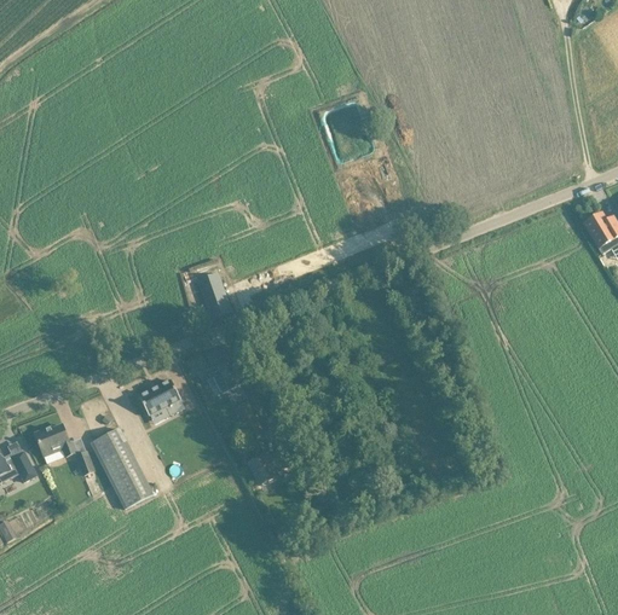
[(577,12),(584,21),(593,13),(584,5),(577,12)]
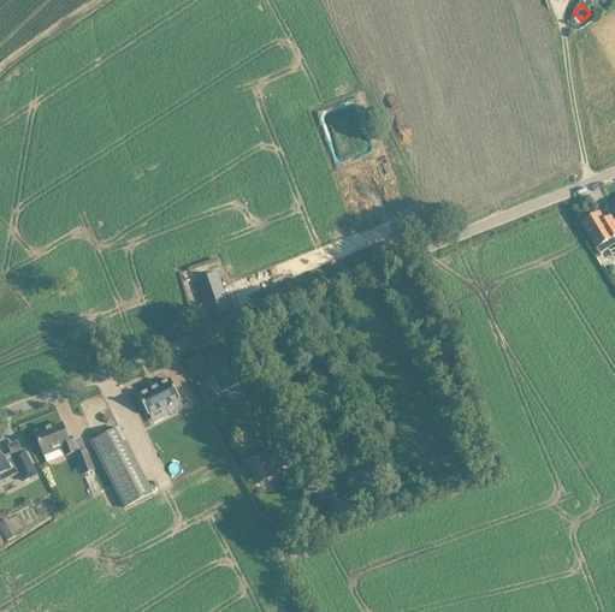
[(598,250),(614,239),(614,221),(611,214),(603,219),(597,208),(580,219),(598,250)]
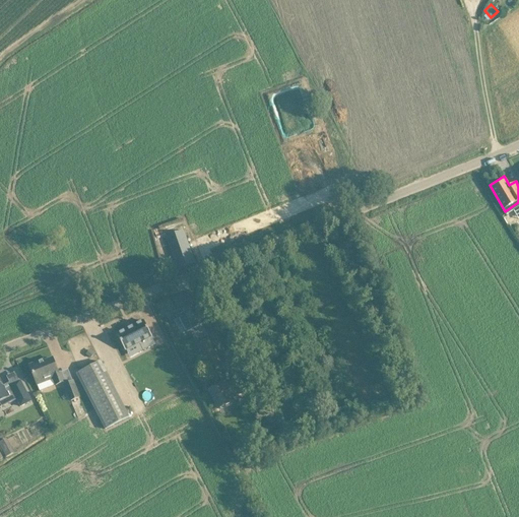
[(166,234),(174,257),(177,267),(194,261),(182,229),(166,234)]
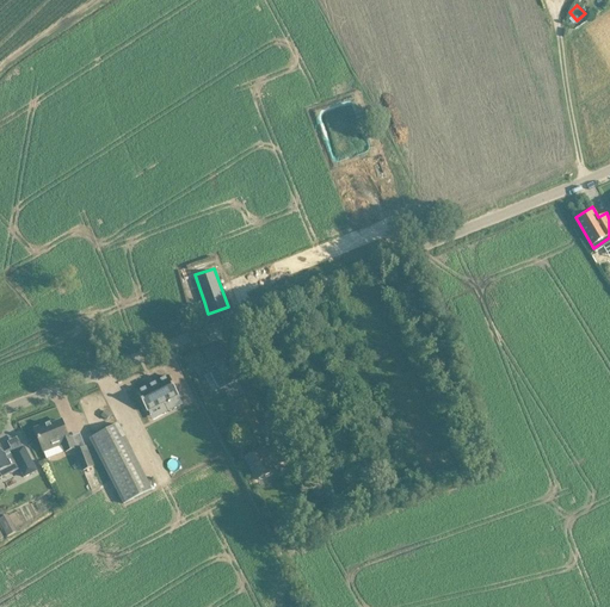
[(213,359),(207,363),(201,366),(204,372),(210,370),(219,386),(239,376),(226,348),(211,355),(213,359)]
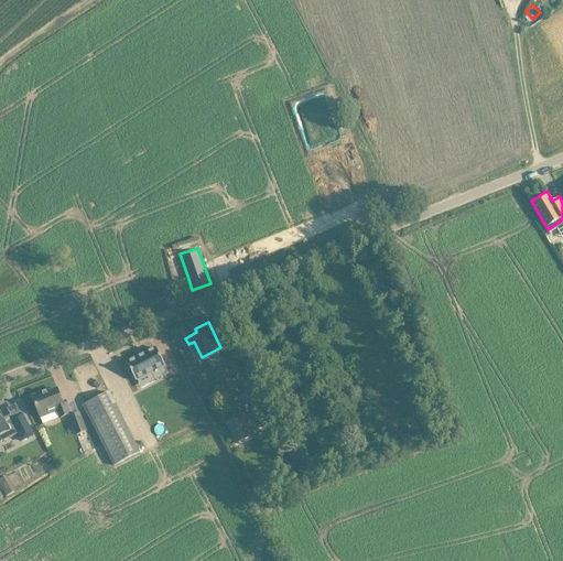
[(155,345),(126,360),(134,378),(150,369),(154,378),(168,371),(163,363),(164,363),(155,345)]
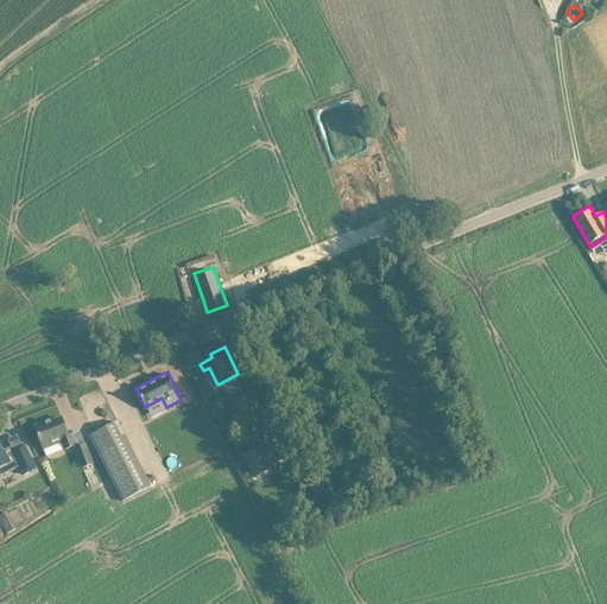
[(259,426),(244,393),(231,399),(246,432),(259,426)]
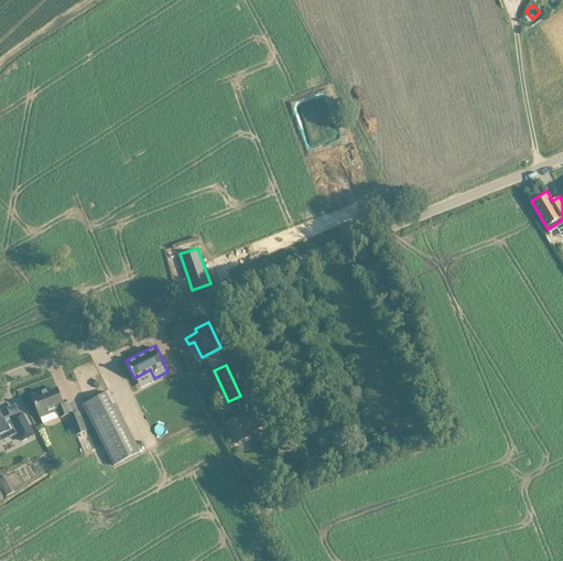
[(41,390),(31,395),(39,416),(56,409),(58,416),(68,411),(64,401),(63,402),(56,386),(42,392),(41,390)]
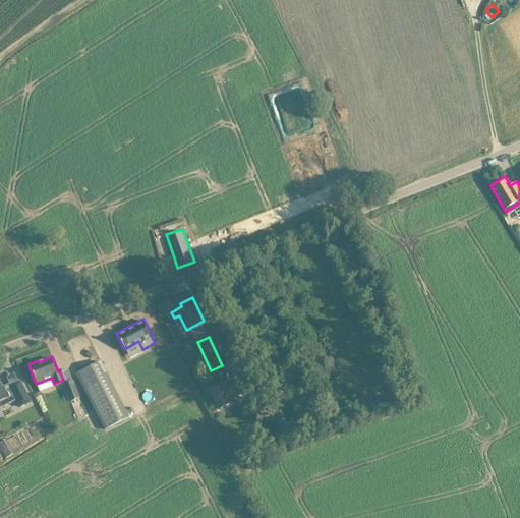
[(76,372),(105,427),(128,415),(100,359),(76,372)]
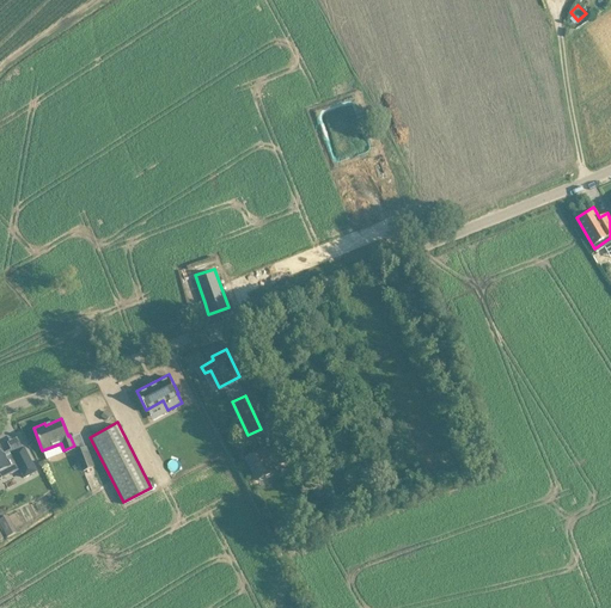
[(35,468),(23,444),(11,450),(11,452),(5,455),(0,446),(0,476),(1,474),(19,466),(24,474),(35,468)]
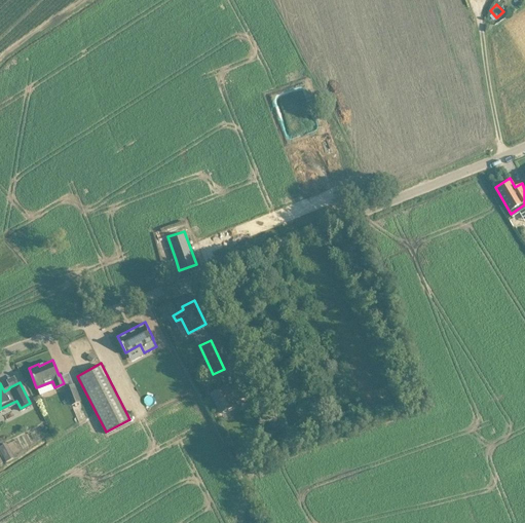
[(244,395),(237,382),(227,387),(225,384),(211,391),(213,395),(212,396),(214,399),(215,400),(219,407),(225,404),(227,407),(235,403),(233,400),(244,395)]
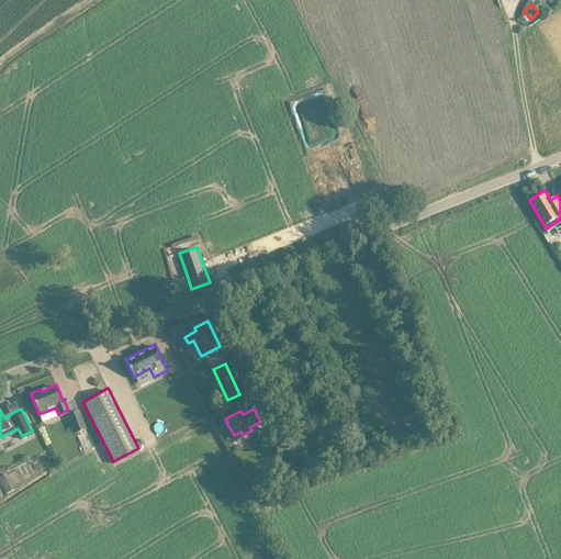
[(85,427),(78,410),(68,413),(75,431),(85,427)]
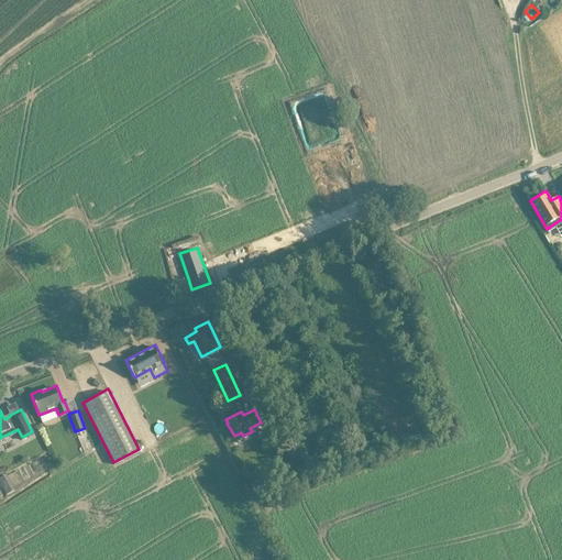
[(0,482),(6,492),(13,487),(6,472),(0,475),(0,482)]
